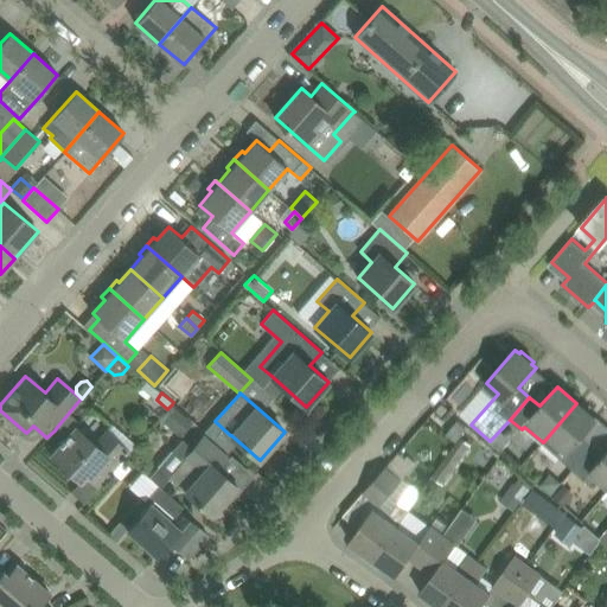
[(596,421),(576,403),(543,442),(573,470),(593,446),(582,438),(596,421)]
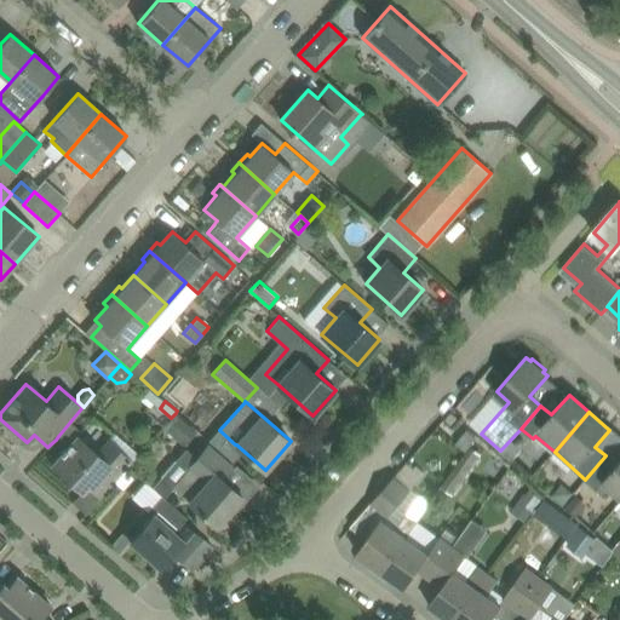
[(176,413),(171,418),(164,428),(184,446),(197,431),(176,413)]
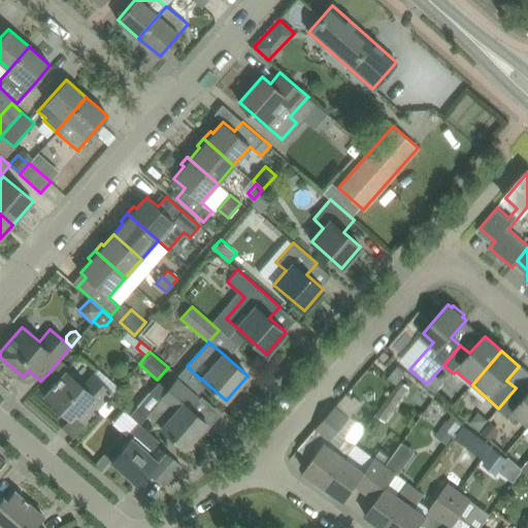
[(74,415),(86,424),(112,393),(92,374),(83,386),(66,370),(69,367),(60,359),(50,371),(59,380),(44,396),(71,419),(74,415)]
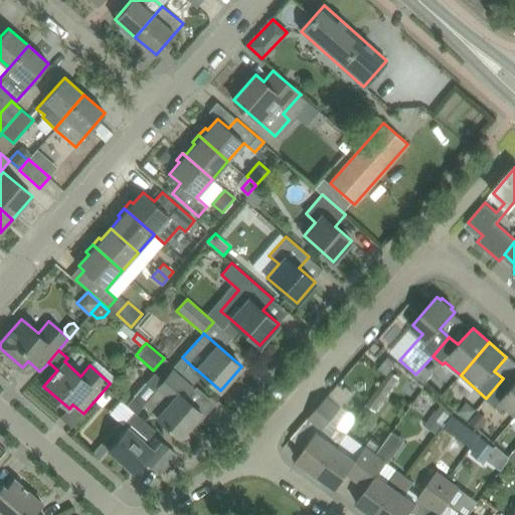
[(424,364),(415,374),(416,375),(425,382),(432,376),(431,369),(424,364)]
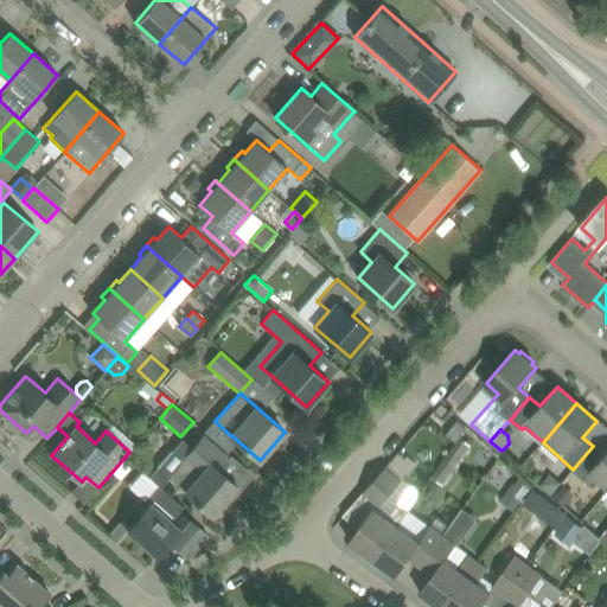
[(203,436),(193,448),(183,439),(149,478),(161,489),(171,478),(186,491),(185,491),(212,515),(237,485),(219,470),(229,459),(203,436)]
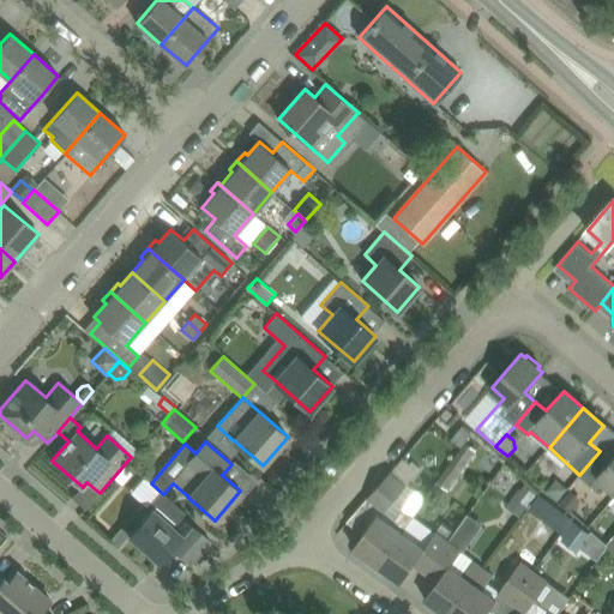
[(450,491),(477,450),(467,443),(438,482),(450,491)]
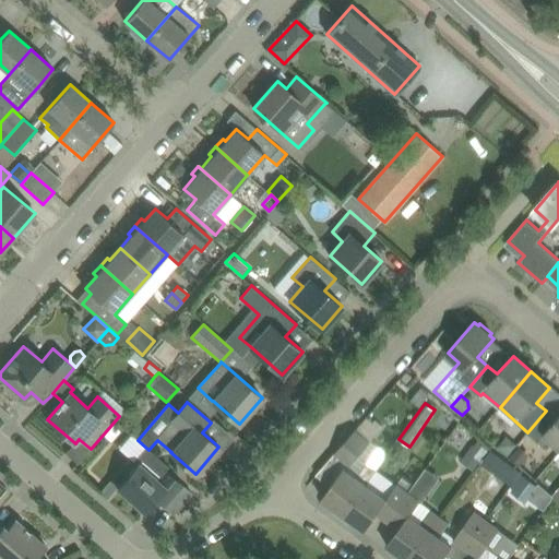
[(555,441),(558,444),(558,415),(556,419),(546,411),(527,432),(547,449),(555,441)]
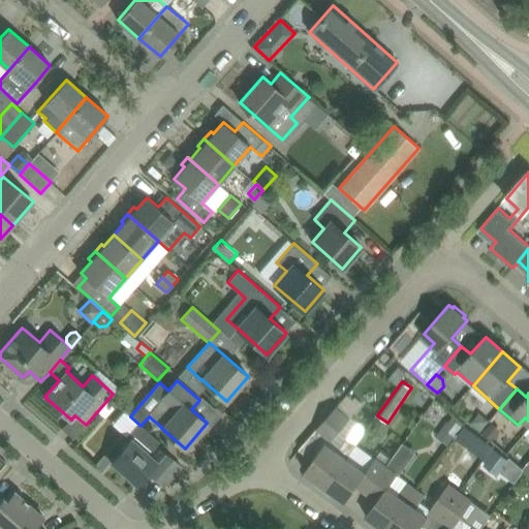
[(360,405),(353,400),(347,395),(337,406),(349,417),(360,405)]
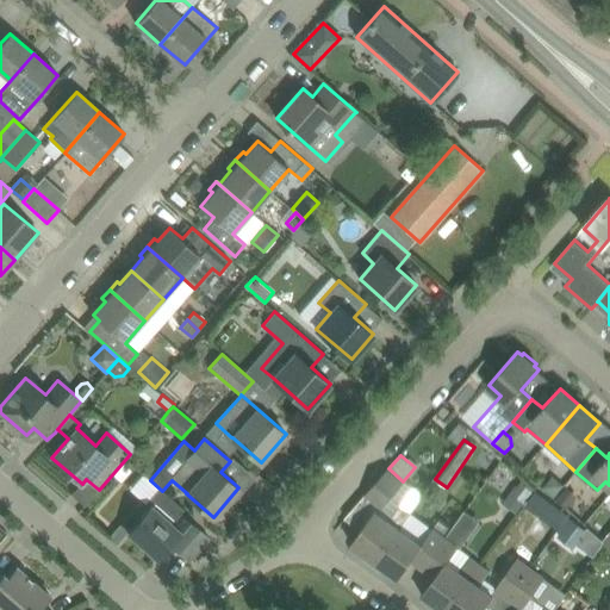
[(404,483),(388,468),(366,493),(383,508),(404,483)]
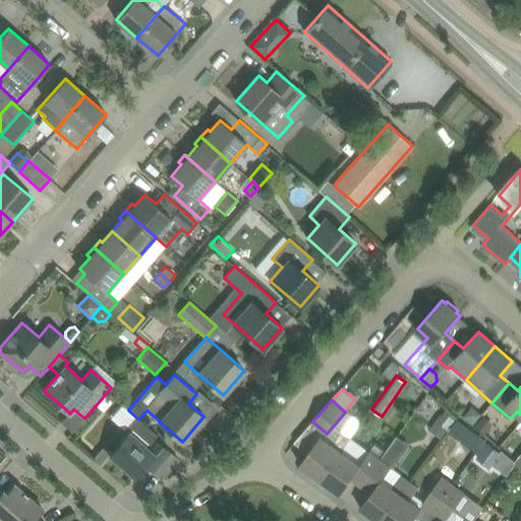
[(433,423),(447,432),(460,413),(449,406),(442,415),(441,413),(433,423)]
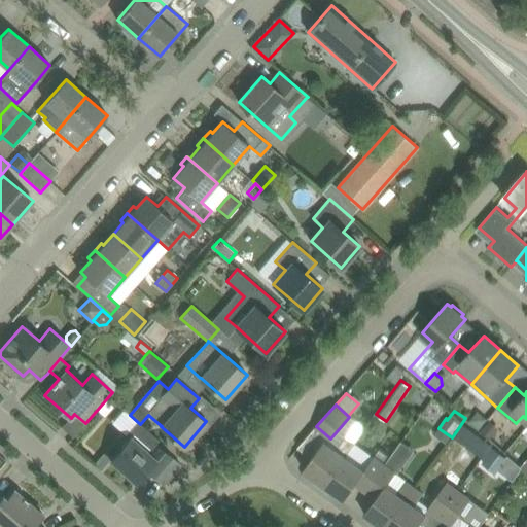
[(469,420),(480,429),(489,419),(482,413),(475,413),(469,420)]
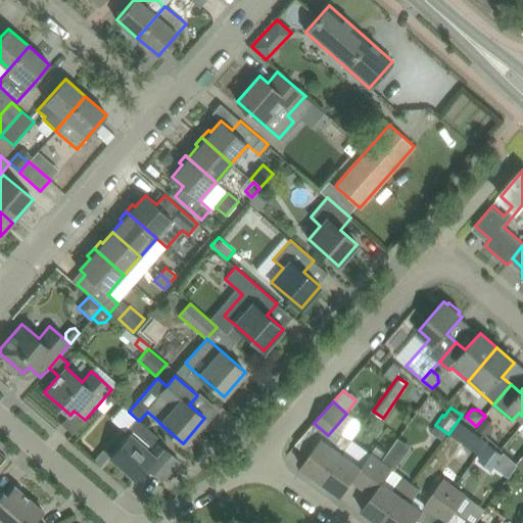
[(494,426),(485,419),(478,427),(487,434),(494,426)]
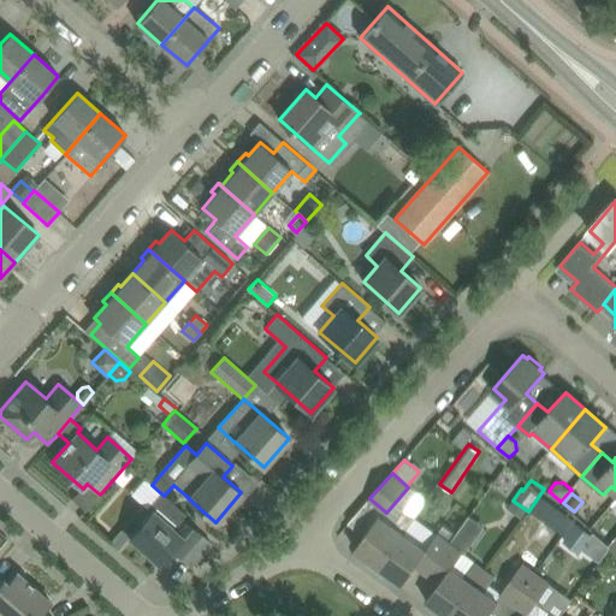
[(185,515),(161,495),(148,509),(150,511),(134,532),(129,537),(160,564),(172,550),(191,566),(212,544),(203,537),(185,520),(183,519),(185,515)]
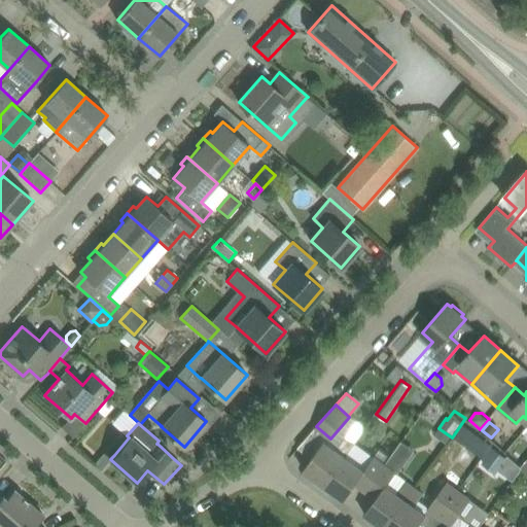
[(337,449),(325,441),(304,470),(316,479),(314,482),(322,488),(346,455),(346,456),(355,444),(346,436),(337,449)]
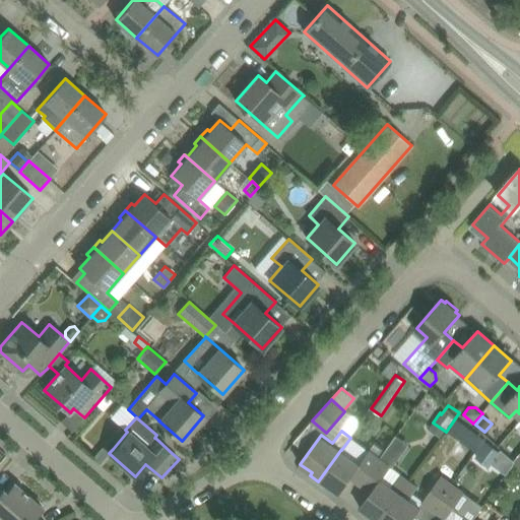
[(488,442),(478,453),(475,456),(489,466),(491,463),(500,451),(488,442)]
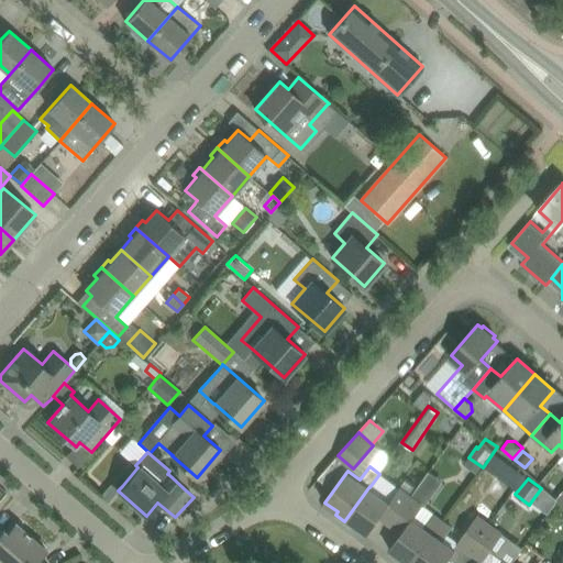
[(108,503),(118,490),(122,486),(116,479),(100,496),(108,503)]
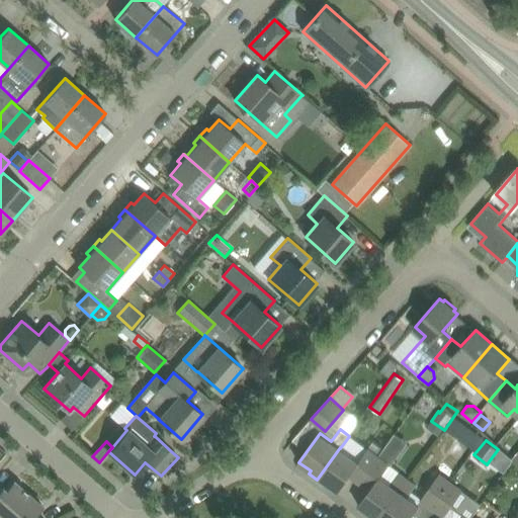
[(327,483),(339,491),(350,476),(359,483),(379,455),(368,448),(359,461),(340,448),(340,447),(317,480),(325,485),(327,483)]
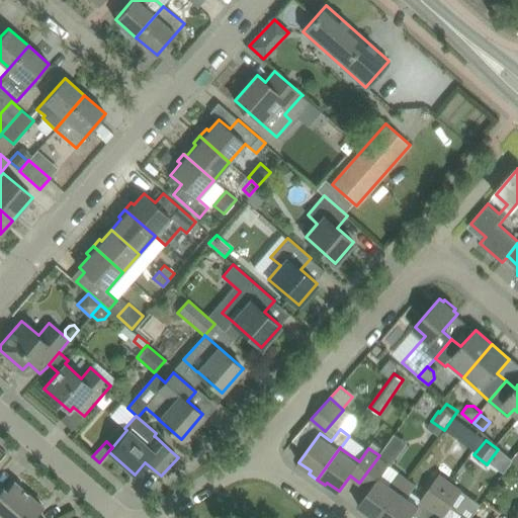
[(379,517),(400,491),(409,479),(400,471),(391,484),(381,478),(391,463),(379,455),(359,483),(369,490),(358,505),(371,514),(369,517),(370,517),(379,517)]
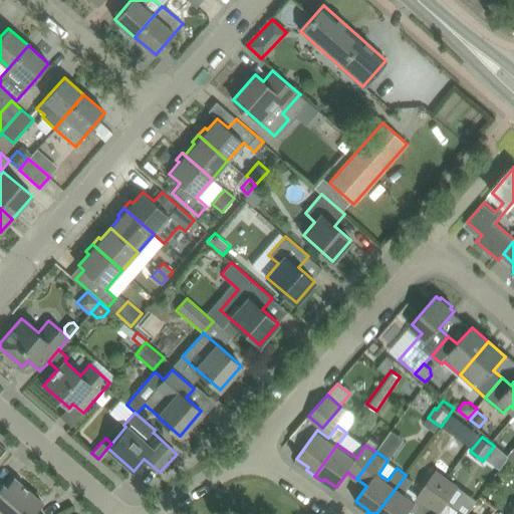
[(429,504),(448,478),(437,470),(424,488),(418,496),(429,504)]
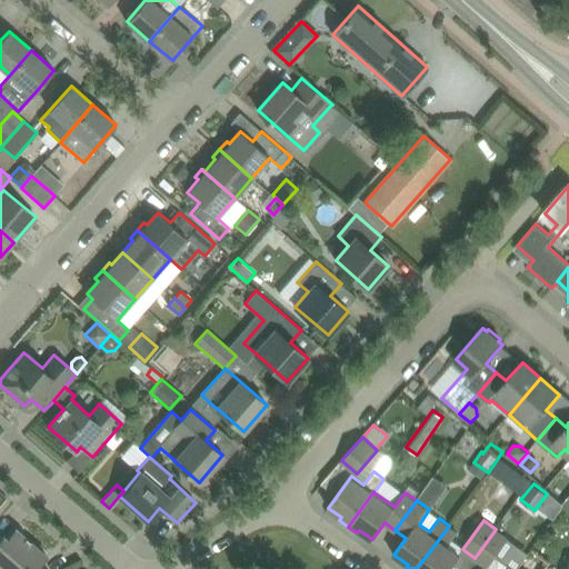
[(450,568),(460,555),(448,546),(458,532),(449,526),(439,539),(417,568),(450,568)]
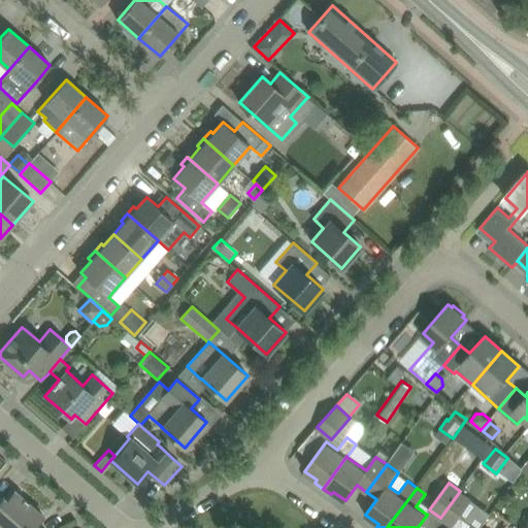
[(32,527),(43,516),(14,491),(6,500),(3,497),(0,499),(0,527),(32,527)]
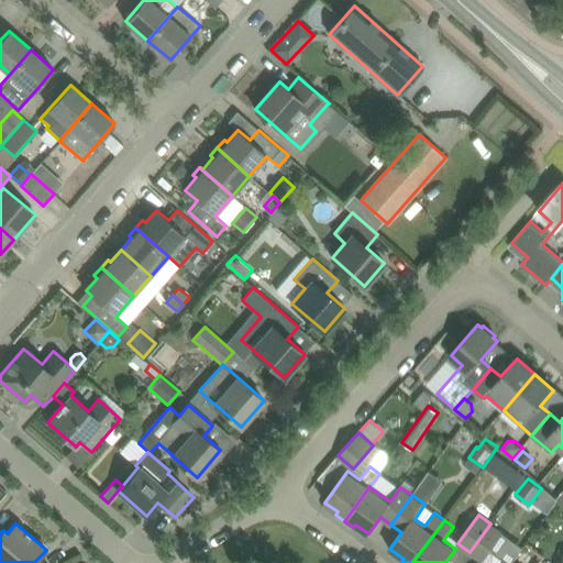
[(511,562),(512,562),(494,548),(504,533),(490,523),(470,552),(482,560),(478,562),(511,562)]
